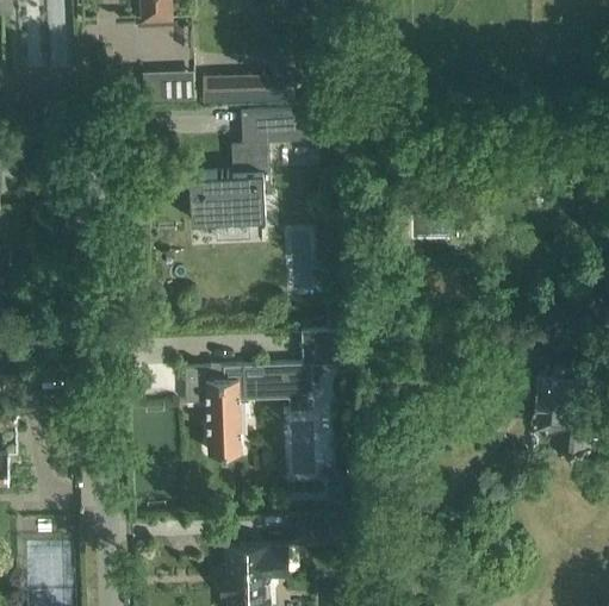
[(140,0),(141,22),(171,20),(169,0),(140,0)]
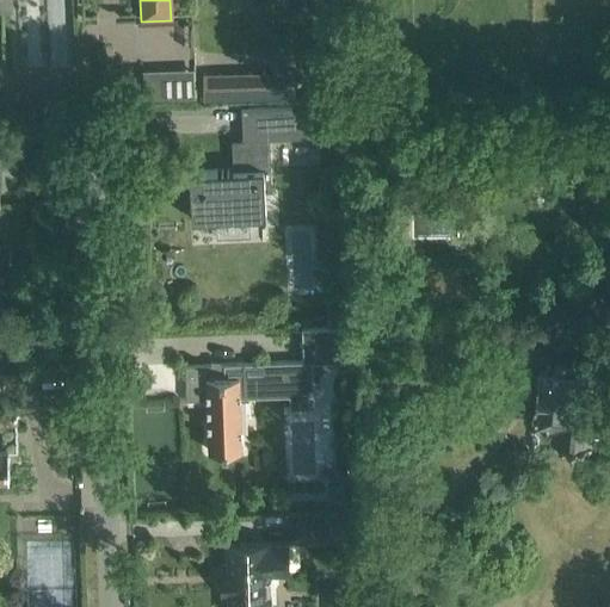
[(253,85),(202,86),(203,103),(266,100),(265,73),(253,73),(253,85)]
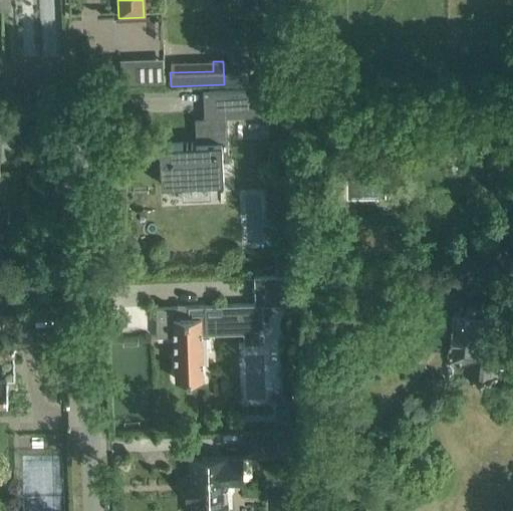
[(260,90),(202,92),(203,120),(226,119),(261,117),(260,90)]
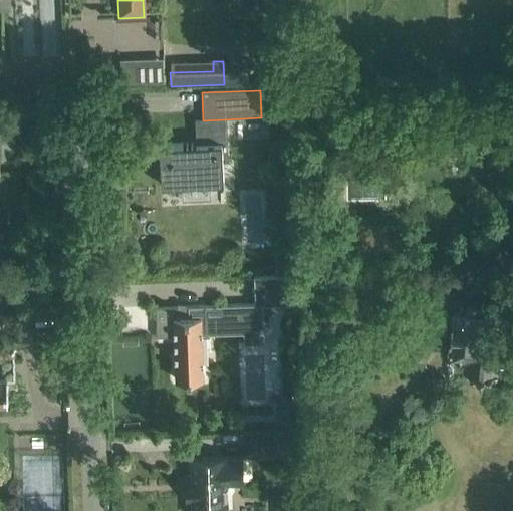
[(222,164),(228,164),(226,119),(203,120),(194,120),(195,146),(159,148),(161,187),(223,185),(222,164)]
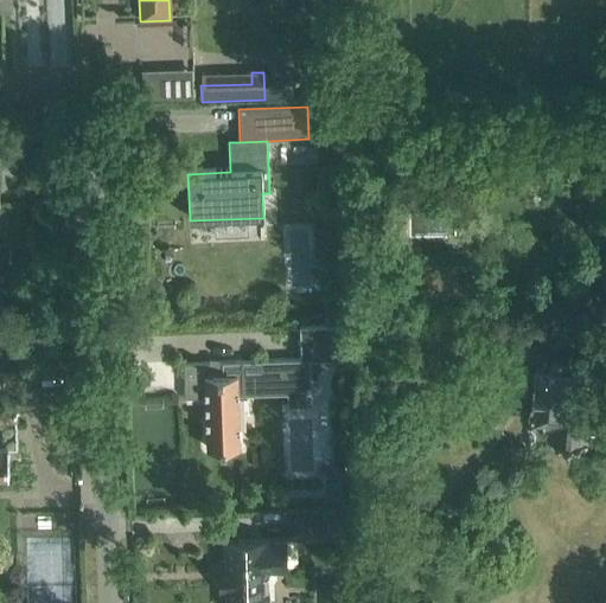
[(206,365),(183,366),(184,401),(204,401),(206,451),(230,450),(238,450),(236,397),(286,396),(310,395),(310,383),(310,380),(308,363),(323,361),(340,361),(339,327),(299,328),(300,361),(286,361),(206,365)]
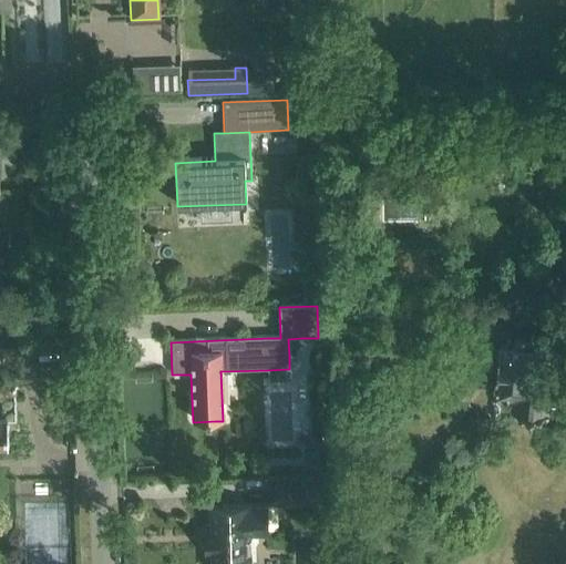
[(487,386),(486,391),(490,395),(494,396),(498,392),(498,389),(512,391),(511,401),(524,402),(524,406),(527,411),(539,412),(544,408),(545,404),(546,404),(546,403),(559,404),(562,382),(562,377),(549,376),(553,342),(531,340),(532,332),(513,330),(513,325),(501,324),(494,383),(491,383),(487,386)]
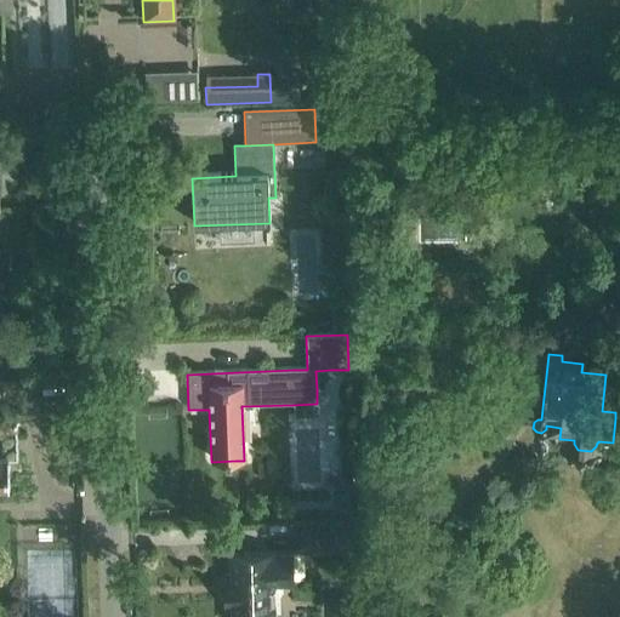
[(0,491),(7,492),(7,462),(0,462),(0,434),(16,434),(16,412),(0,411),(0,491)]
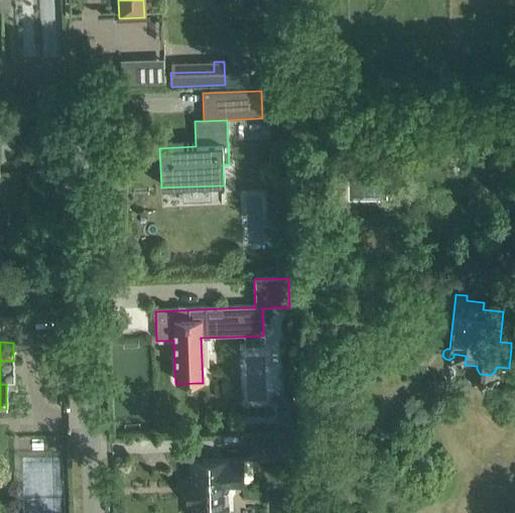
[(253,461),(290,460),(289,437),(252,439),(253,461)]
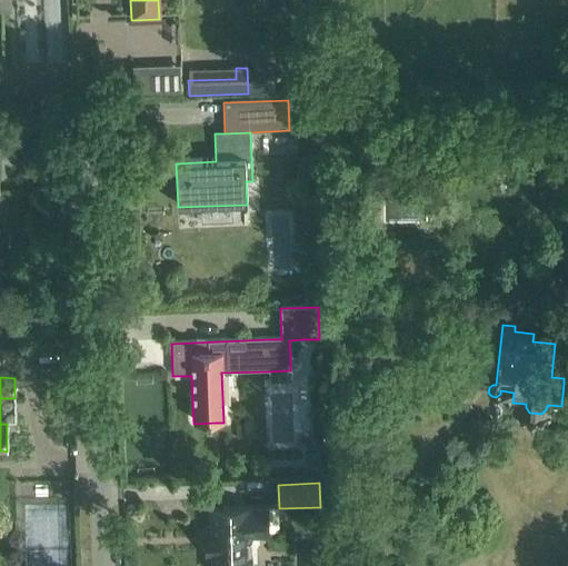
[(250,565),(249,536),(268,535),(267,508),(211,510),(211,533),(205,533),(206,556),(212,556),(212,565),(250,565)]
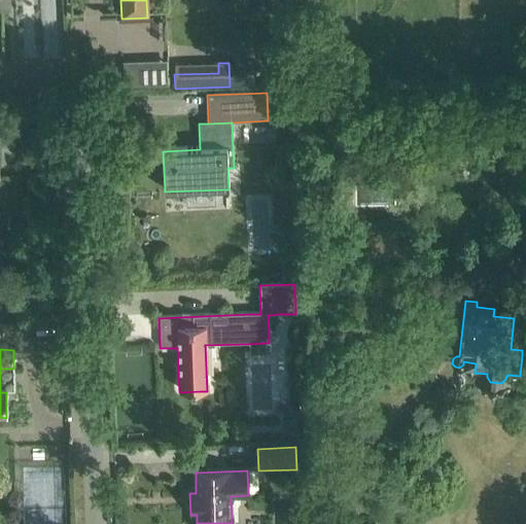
[(310,472),(299,473),(299,486),(310,486),(310,472)]
